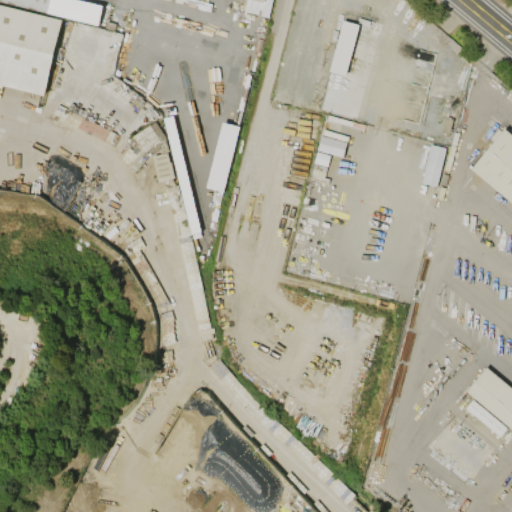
[(0,0),(50,0),(46,16),(62,20),(44,95),(0,83),(0,0)]
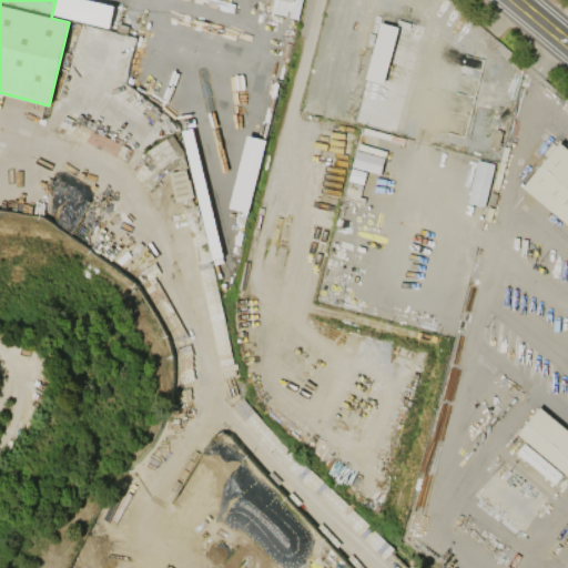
[(274,0),(272,13),(298,19),(302,0),(274,0)]
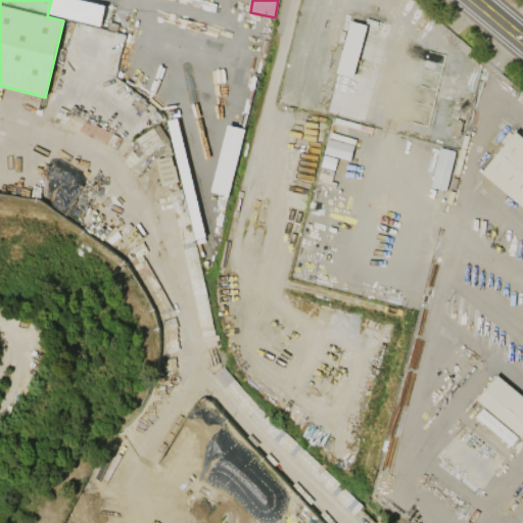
[(230,196),(244,129),(227,125),(212,192),(230,196)]
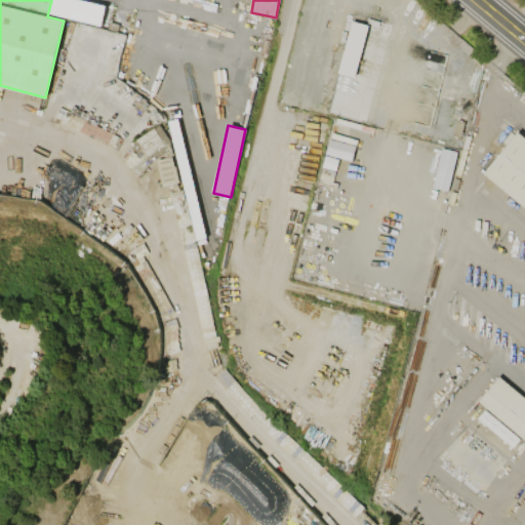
[(524,208),(484,174),(518,132),(524,137),(524,208)]
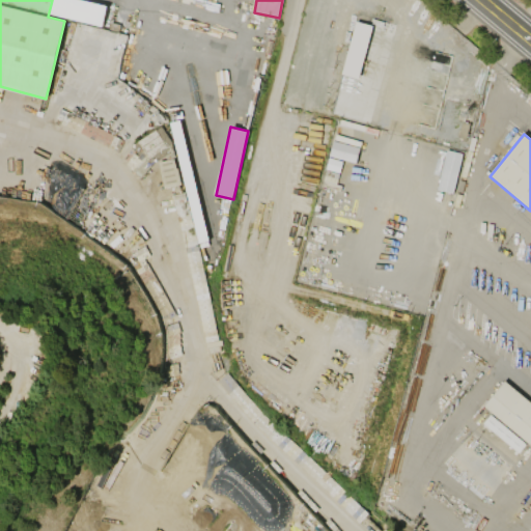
[(357,163),(360,146),(333,142),(330,158),(357,163)]
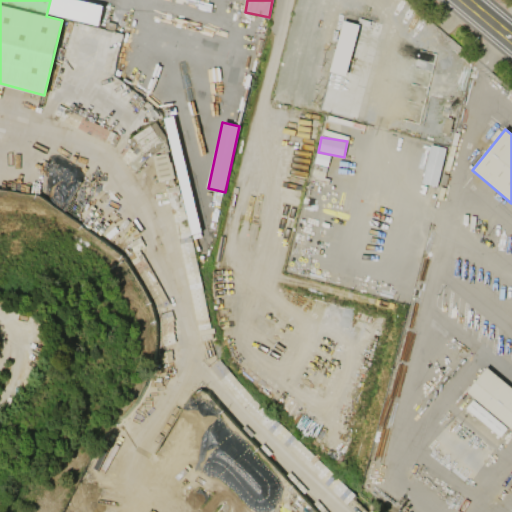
[(489,368),(511,387),(511,427),(469,392),(489,368)]
